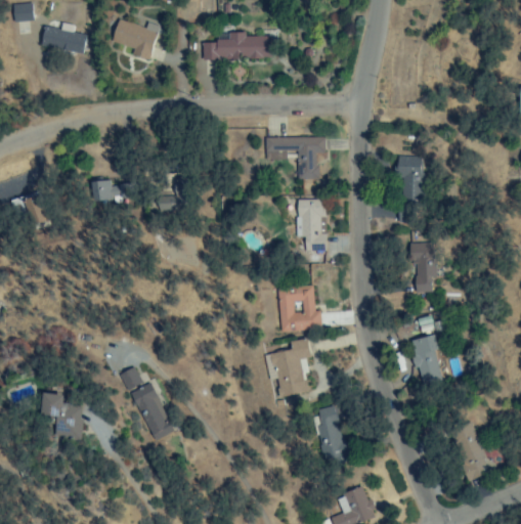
[(222,3),(231,2),(232,12),(223,12),(222,3)]
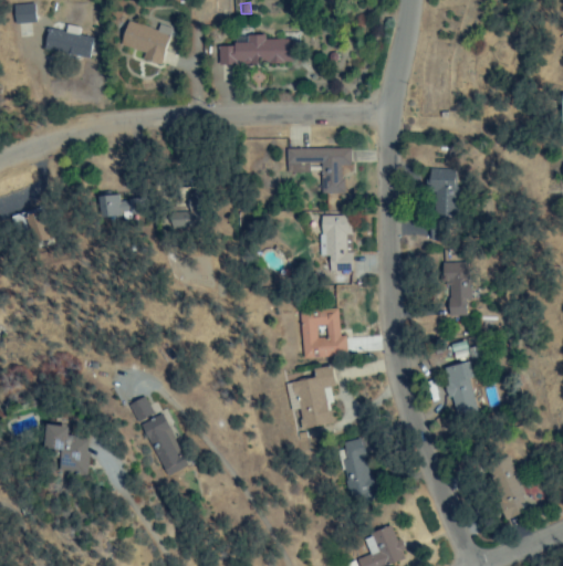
[(157,29),(160,23),(173,29),(170,34),(162,60),(160,59),(158,64),(142,58),(144,53),(120,44),(128,19),(157,29)]
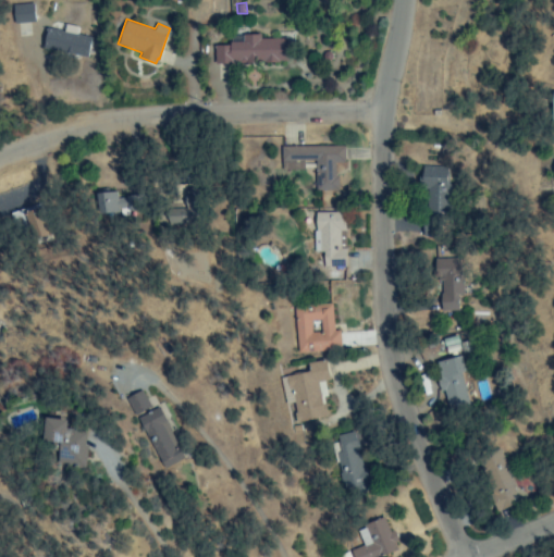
[(46,26),(94,37),(87,65),(39,54),(46,26)]
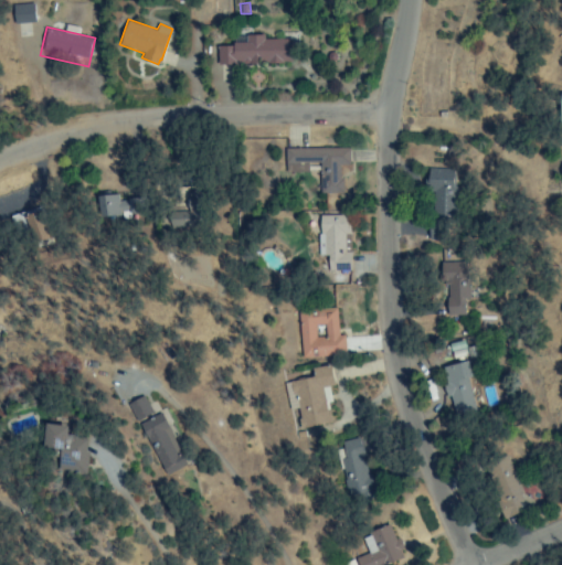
[(265,39),(292,38),(293,61),(281,62),(281,64),(268,65),(268,62),(260,63),(260,65),(247,66),(246,63),(233,64),(220,65),(219,46),(230,45),(230,41),(246,40),(246,35),(265,34),(265,39)]
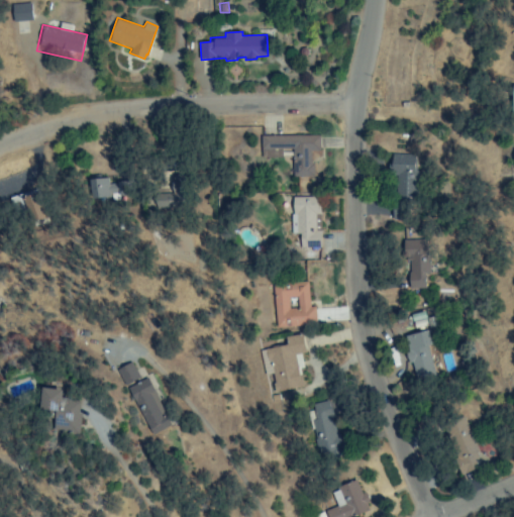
[(314,150),(315,177),(292,177),(292,158),(262,160),(261,147),(261,135),(320,133),(321,150),(314,150)]
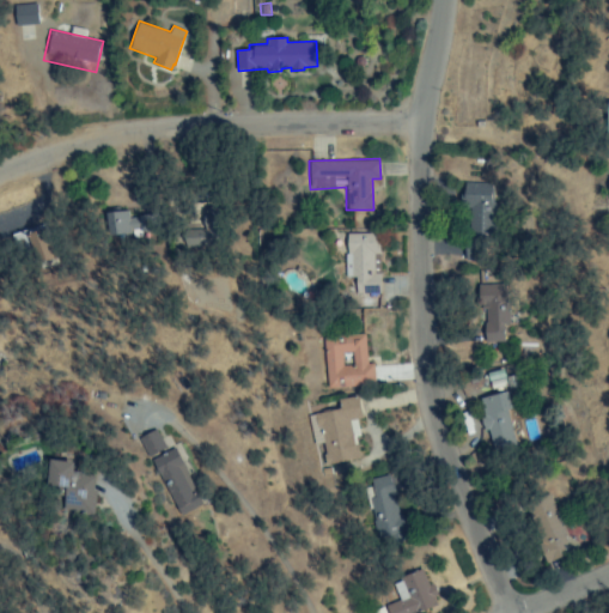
[(495,210),(495,237),(470,237),(470,210),(457,210),(456,183),(495,182),(495,201),(495,207),(495,210)]
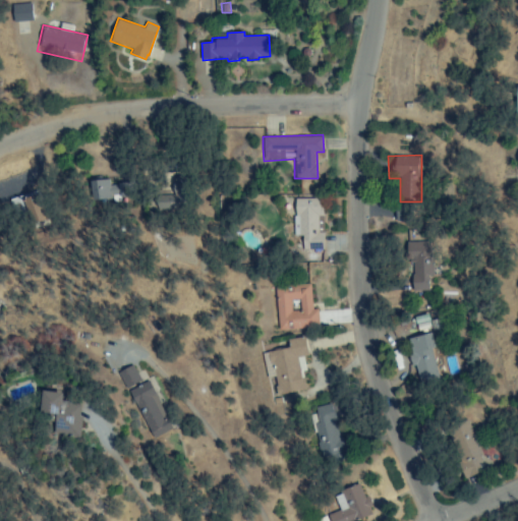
[(90,182),(121,181),(122,199),(90,200),(90,182)]
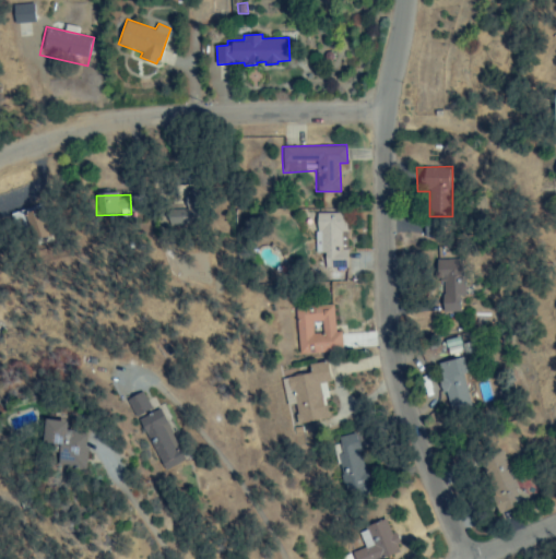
[(20,215),(40,206),(54,239),(33,248),(20,215)]
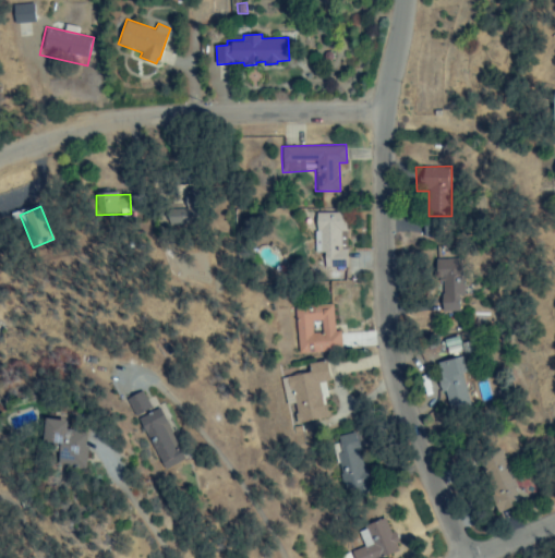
[(340,251),(348,251),(349,267),(325,267),(324,252),(316,253),(315,214),(339,213),(346,213),(347,235),(340,237),(340,251)]
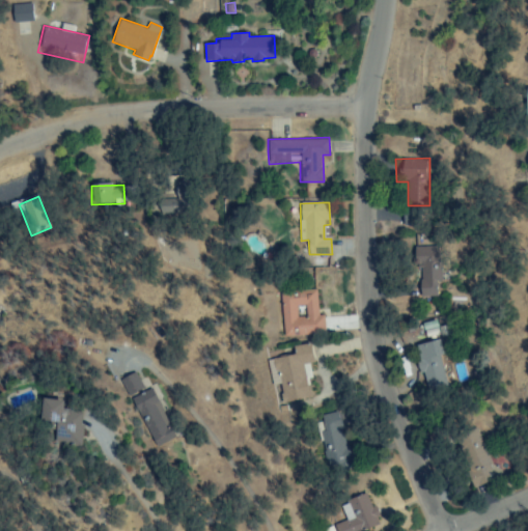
[(415,261),(444,260),(445,298),(416,298),(415,261)]
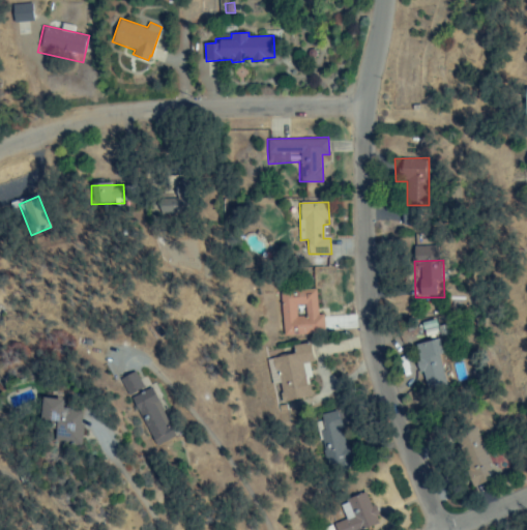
[(282,306),(282,305),(281,301),(282,301),(281,292),(317,290),(317,304),(318,315),(324,315),(325,333),(284,336),(283,318),(282,306)]
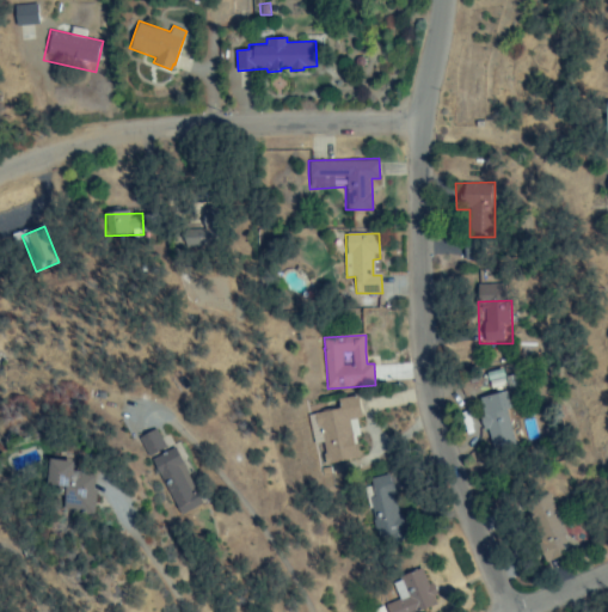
[(481,373),(504,368),(507,378),(484,383),(481,373)]
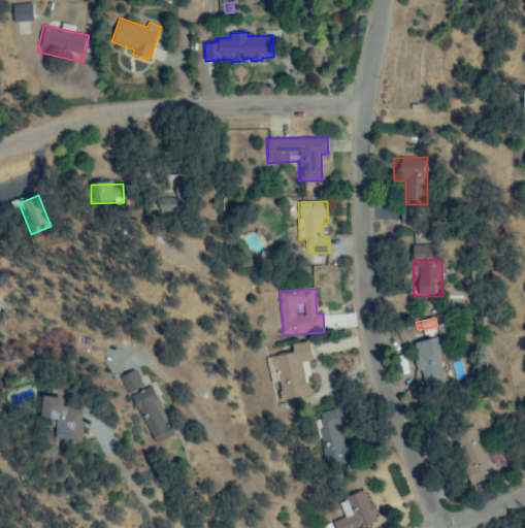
[(408,347),(438,337),(443,352),(413,361),(408,347)]
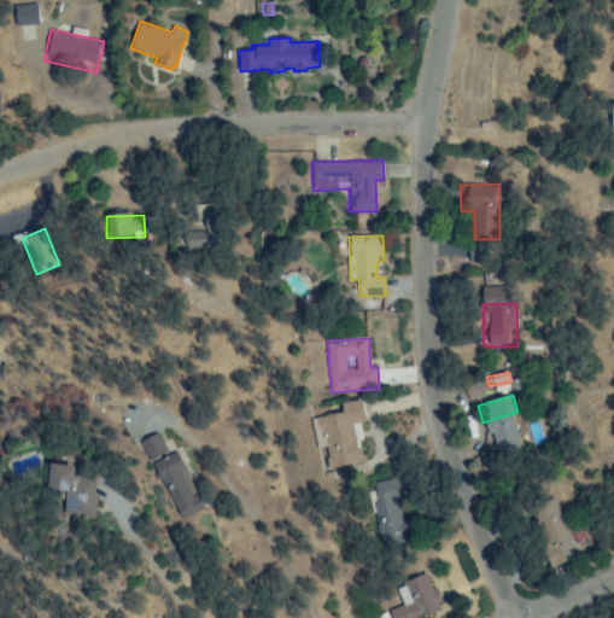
[(354,424),(363,460),(326,471),(309,409),(313,409),(362,397),(367,421),(354,424)]
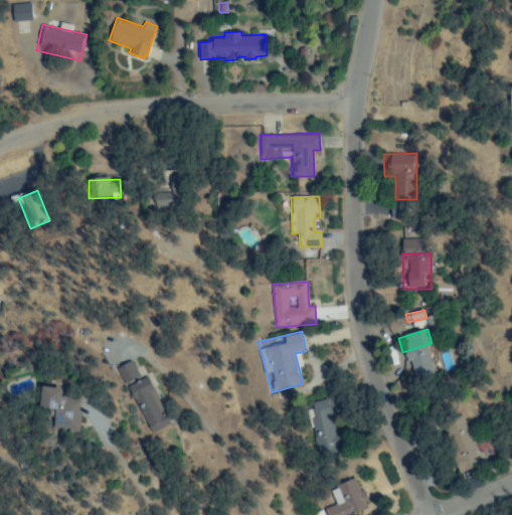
[(407,353),(427,347),(436,377),(415,382),(407,353)]
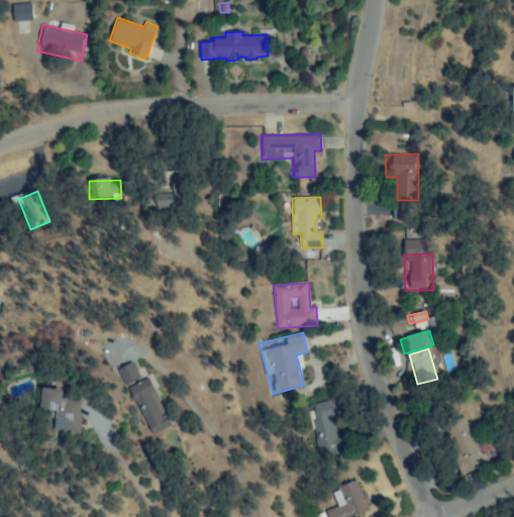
[(117,369),(133,359),(144,378),(148,377),(172,428),(152,437),(130,388),(128,389),(117,369)]
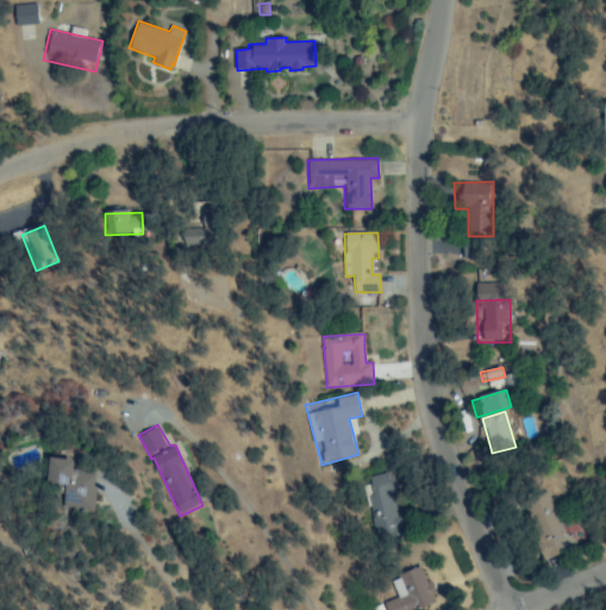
[(45,455),(73,459),(72,470),(93,471),(92,486),(97,487),(94,518),(61,516),(63,487),(42,485),(45,455)]
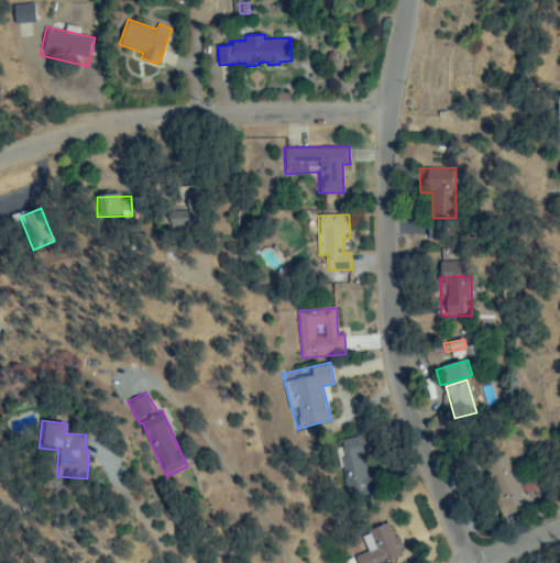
[(332,443),(360,435),(373,487),(346,494),(332,443)]
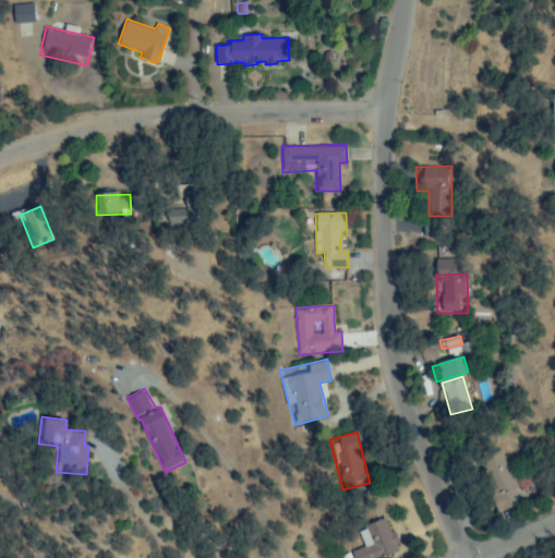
[(489,452),(497,506),(533,499),(525,446),(489,452)]
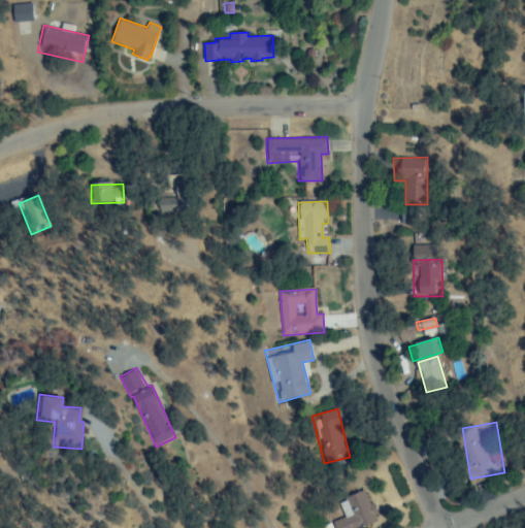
[(367,527),(332,527),(331,525),(355,514),(347,496),(366,488),(381,522),(367,527)]
